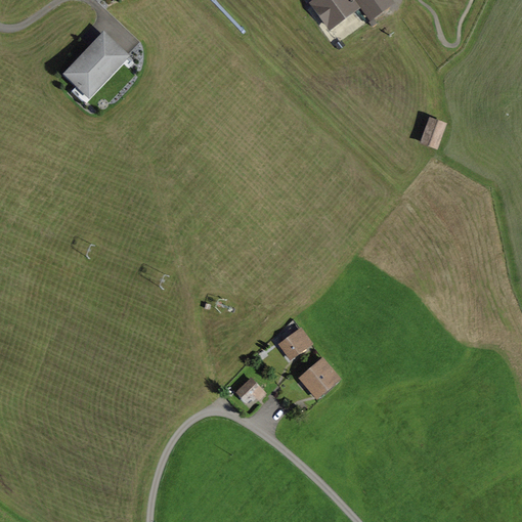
[(312,0),(311,1),(332,29),(360,7),(370,19),(393,2),(391,0),(312,0)]
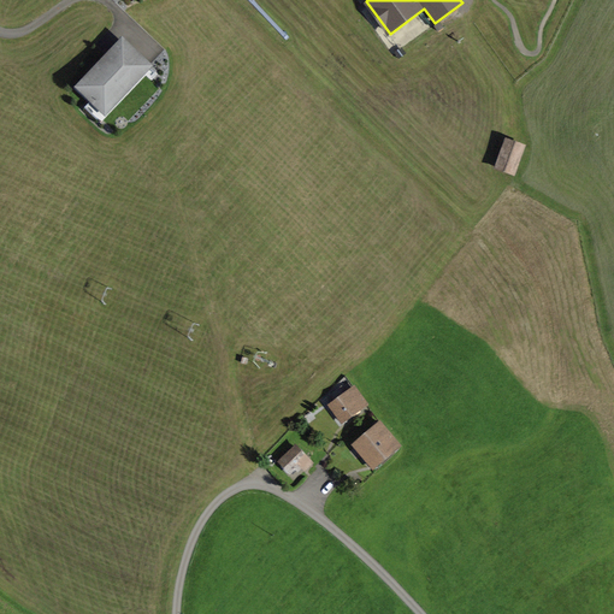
[(124,37),(75,88),(102,116),(153,65),(124,37)]
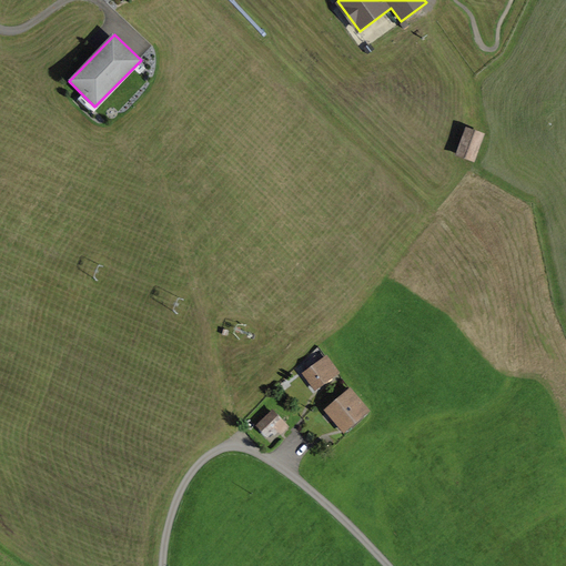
[(484,133),(464,127),(454,157),(474,163),(484,133)]
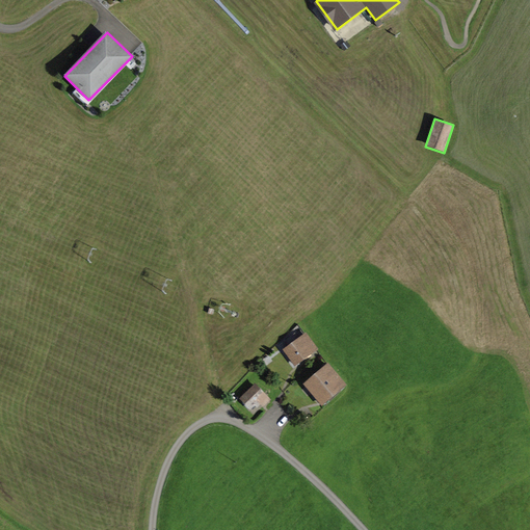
[(306,332),(283,347),(293,364),(317,347),(306,332)]
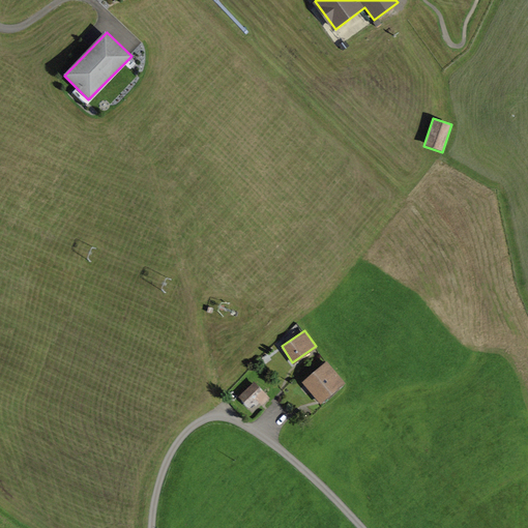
[(328,360),(304,380),(323,402),(347,382),(328,360)]
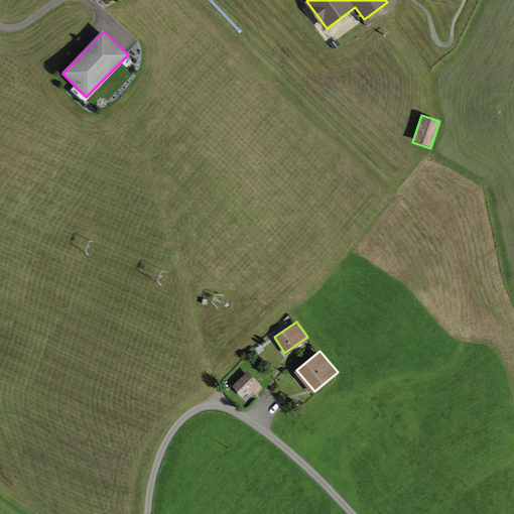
[(249,372),(233,385),(245,400),(262,387),(249,372)]
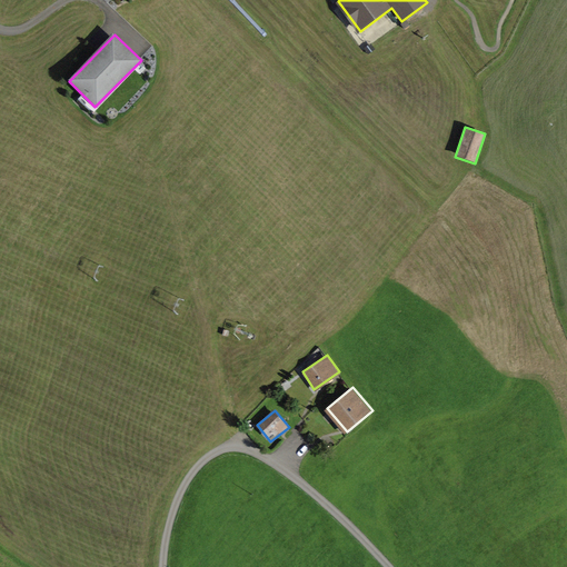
All buildings are outlined.
